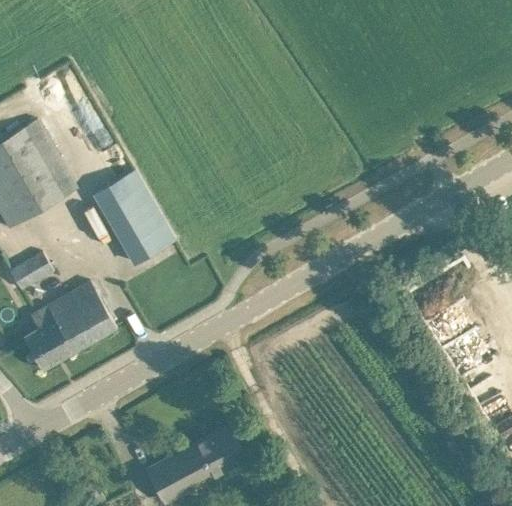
[(37,124),(0,144),(0,216),(8,231),(77,193),(37,124)]
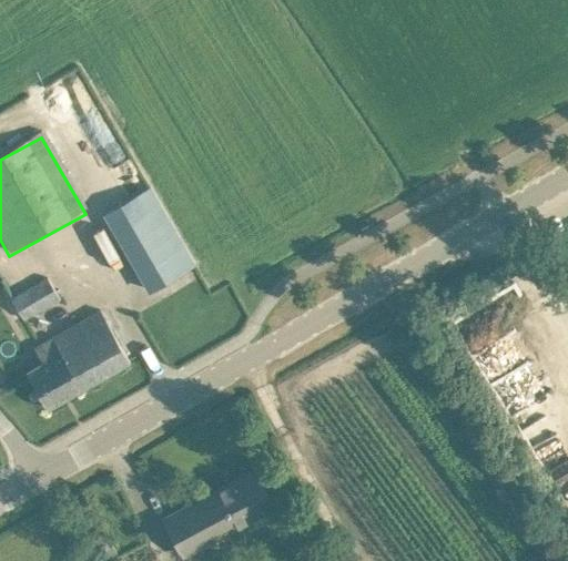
[(104,220),(138,277),(149,296),(193,271),(149,193),(104,220)]
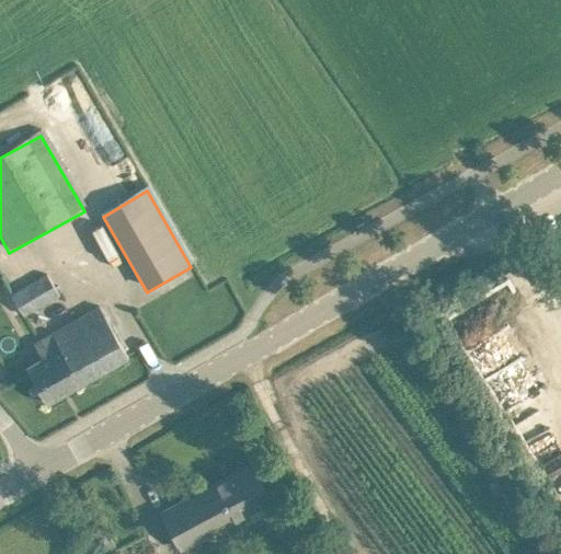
[(10,301),(22,321),(59,300),(46,279),(10,301)]
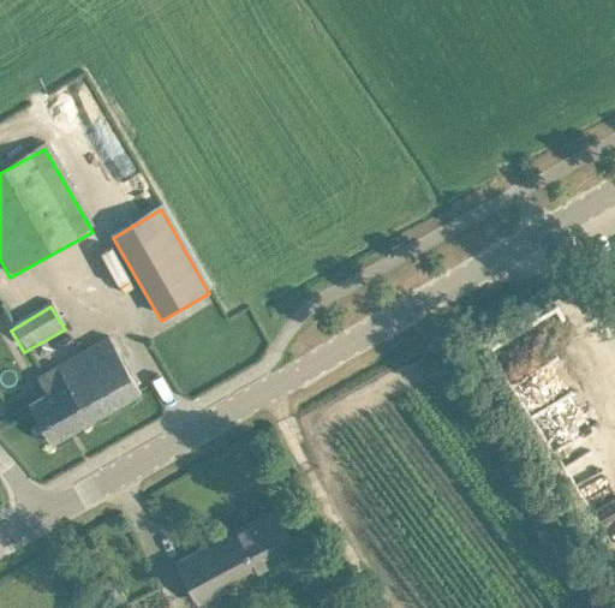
[(95,344),(16,388),(29,411),(40,429),(70,412),(71,415),(120,387),(95,344)]
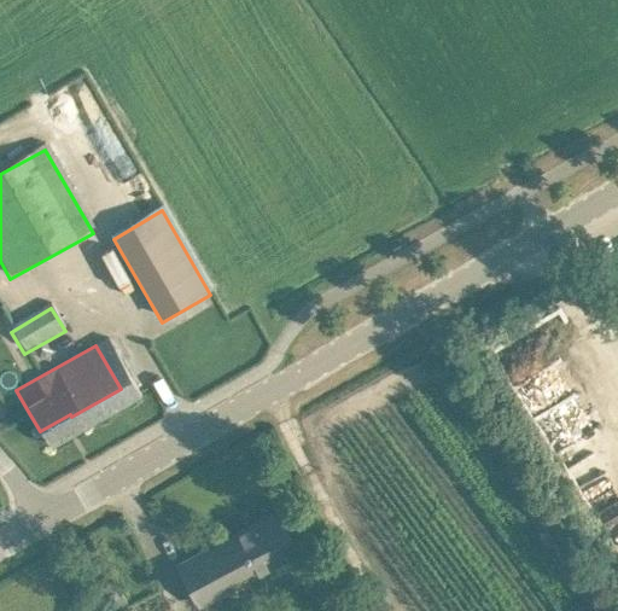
[(570,481),(586,472),(589,479),(596,476),(572,428),(549,440),(570,481)]
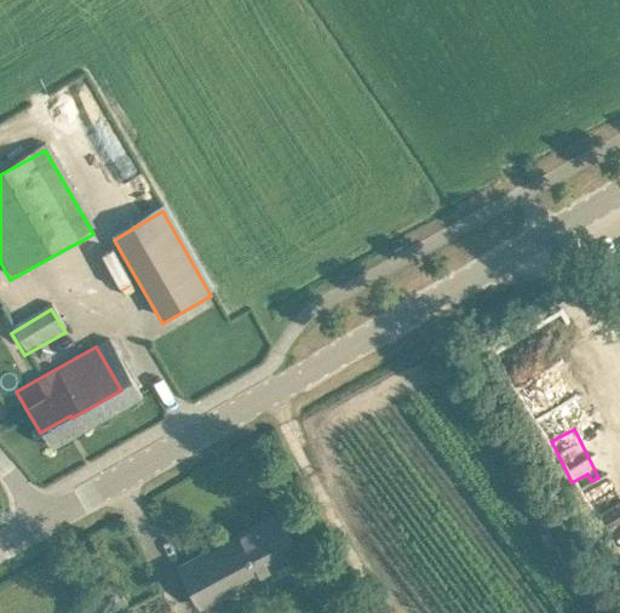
[(178,573),(189,595),(197,612),(201,612),(269,576),(275,586),(303,571),(298,561),(288,542),(277,521),(178,573)]
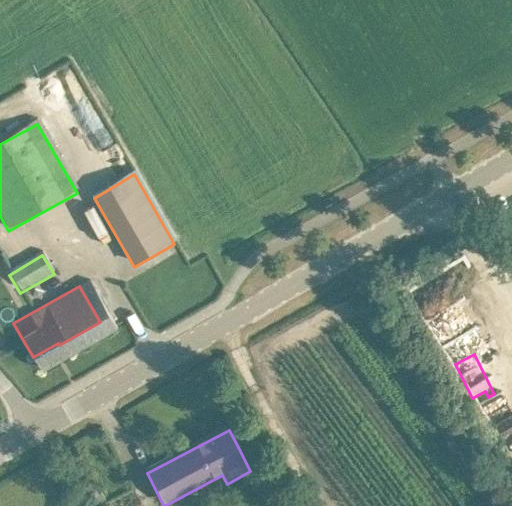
[(91,489),(81,494),(88,504),(98,499),(91,489)]
